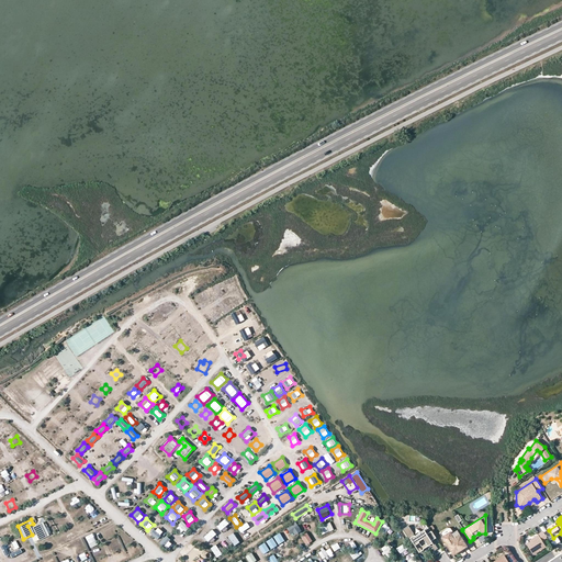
[(81,529),(90,525),(88,519),(79,523),(81,529)]
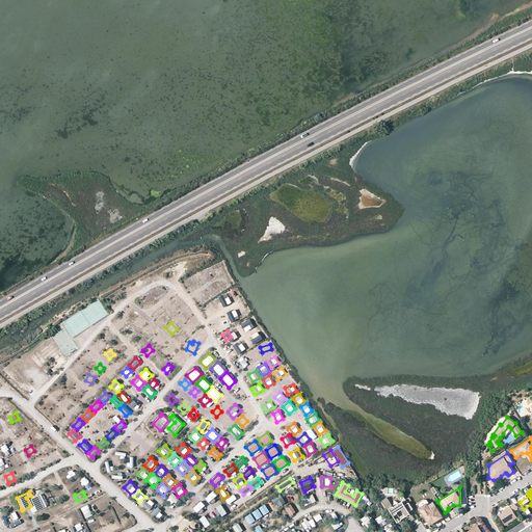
[(213,491),(205,498),(209,503),(217,496),(213,491)]
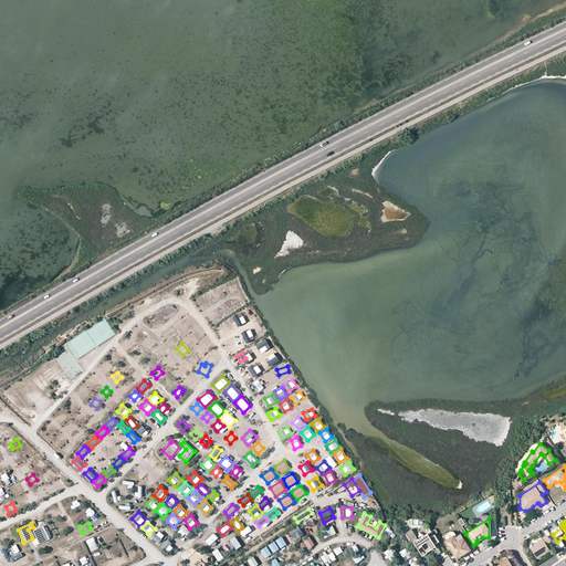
[(43,525),(33,530),(40,543),(48,538),(43,528),(44,527),(43,525)]
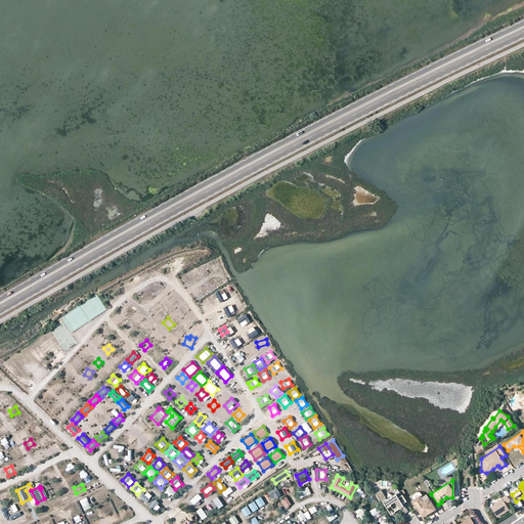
[(164,492),(169,497),(176,491),(170,486),(164,492)]
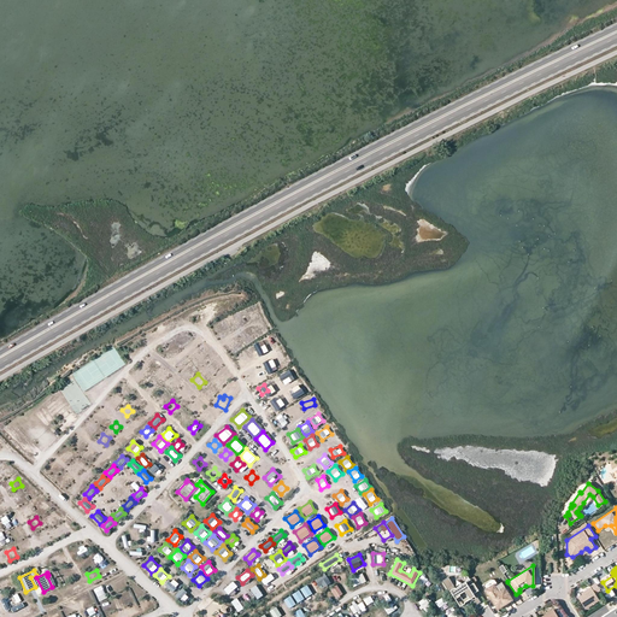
[(315,579),(318,587),(323,585),(324,587),(330,583),(325,573),(315,579)]
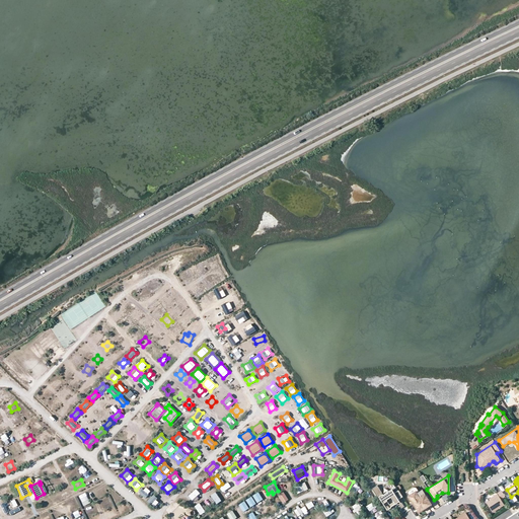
[(228,483),(220,488),(223,493),(231,487),(228,483)]
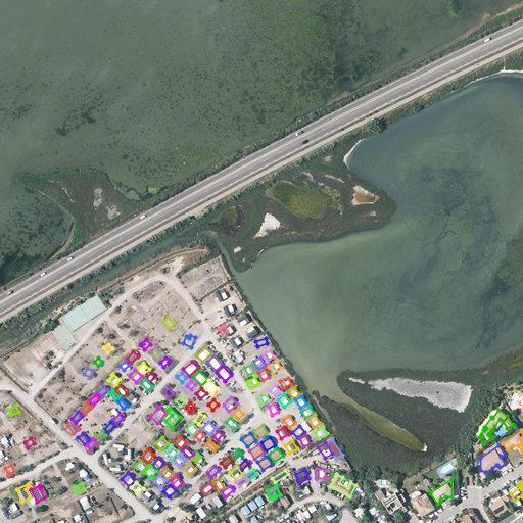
[(300,497),(311,492),(307,486),(297,491),(300,497)]
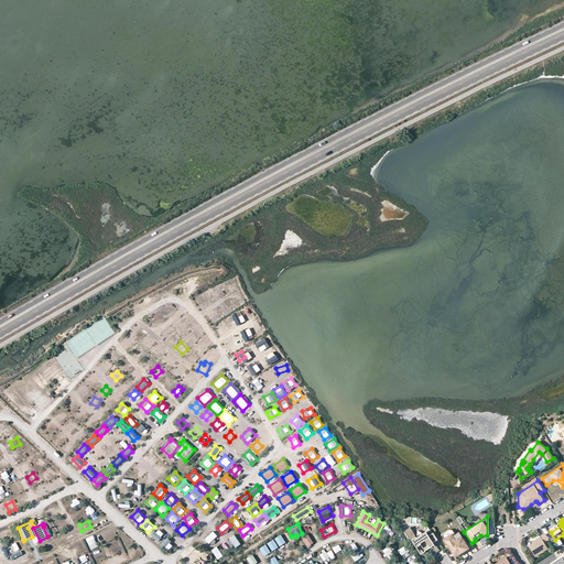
[(108,528),(101,531),(105,539),(111,535),(108,528)]
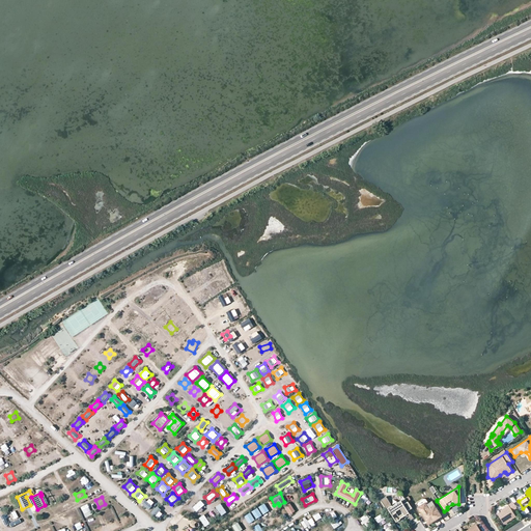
[(142,504),(148,510),(155,503),(148,497),(142,504)]
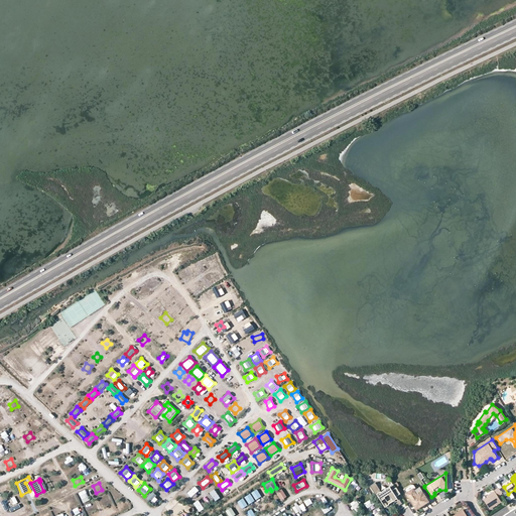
[(397,499),(396,497),(400,494),(396,488),(392,490),(389,487),(381,492),(380,492),(379,491),(380,491),(375,483),(370,486),(374,494),(376,493),(385,507),(389,505),(388,504),(396,499),(396,500),(395,501),(398,506),(402,504),(398,498),(397,499)]
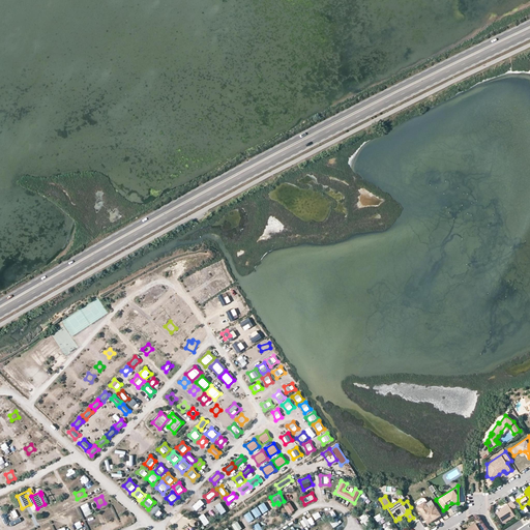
[(413,502),(416,506),(423,501),(424,503),(428,502),(424,498),(420,497),(413,502)]
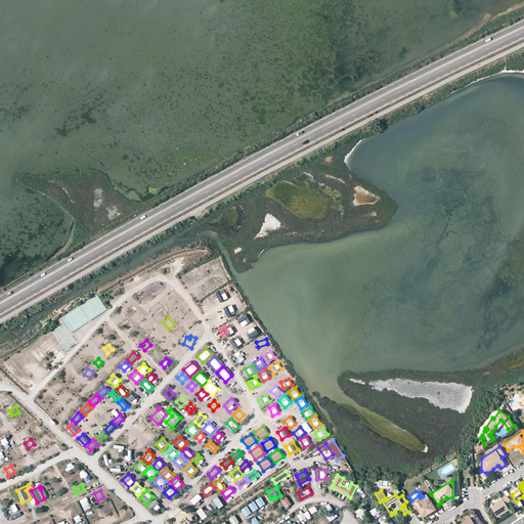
[(190,500),(194,506),(202,497),(198,493),(190,500)]
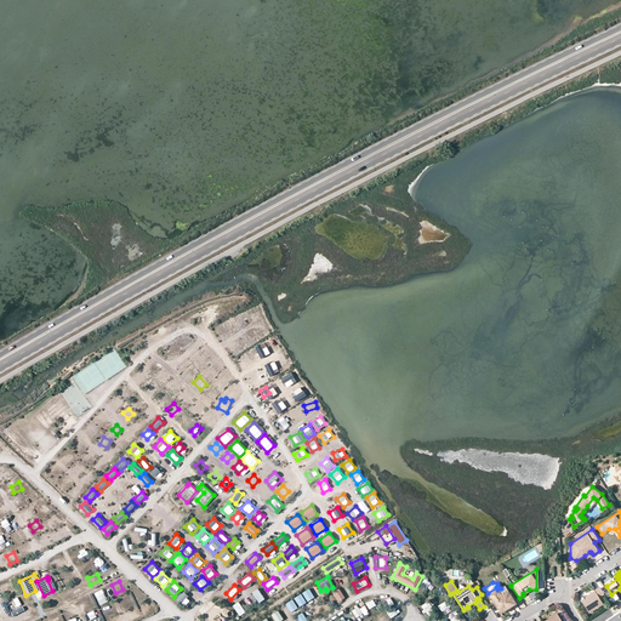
[(496,587),(488,593),(500,613),(516,603),(512,597),(508,599),(506,594),(508,592),(505,586),(501,588),(497,590),(496,587)]
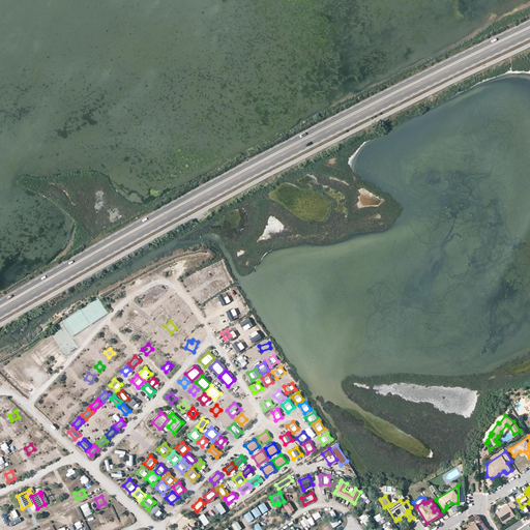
[(497,513),(503,523),(514,516),(510,509),(516,507),(511,501),(507,504),(500,508),(501,509),(502,511),(497,513)]
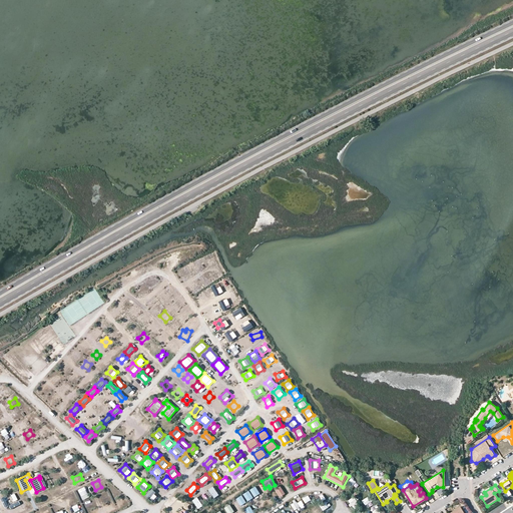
[(212,498),(218,496),(213,486),(208,489),(212,498)]
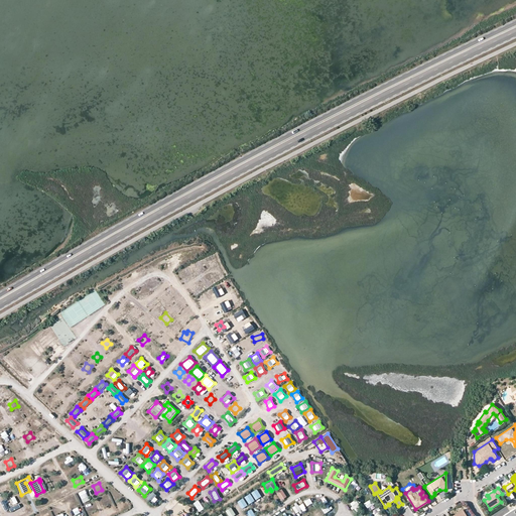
[(257,489),(251,493),(255,500),(262,497),(257,489)]
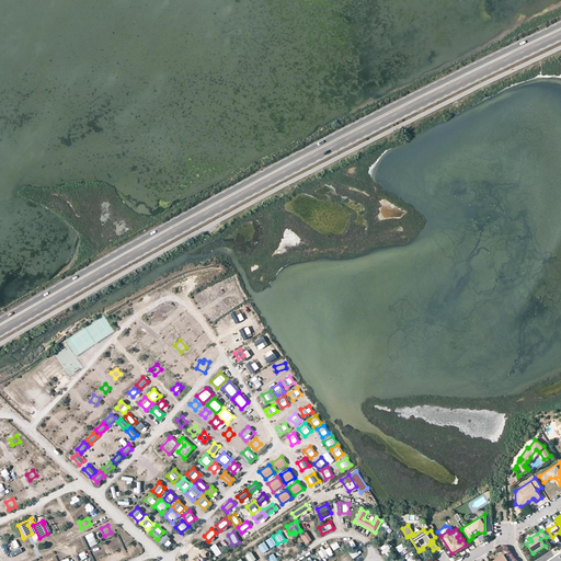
[(300,535),(306,545),(312,541),(307,531),(300,535)]
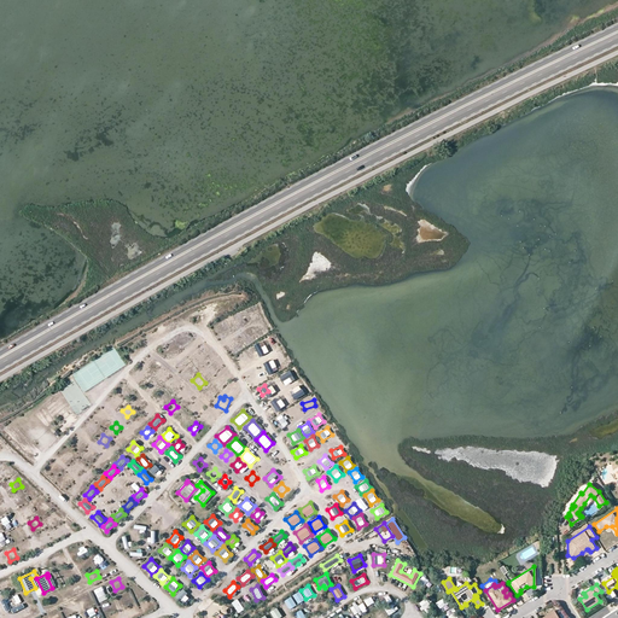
[(100,604),(109,599),(103,587),(94,590),(100,604)]
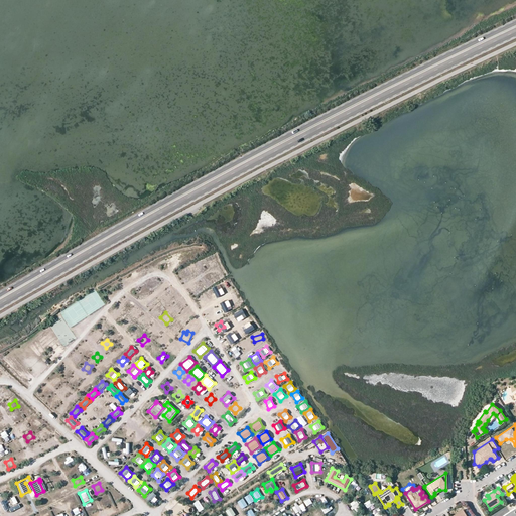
[(153,504),(158,499),(152,492),(147,498),(153,504)]
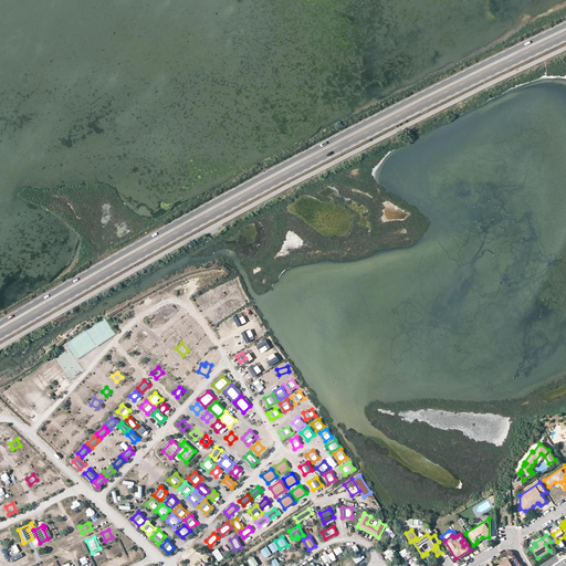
[(274,541),(269,545),(273,553),(280,549),(274,541)]
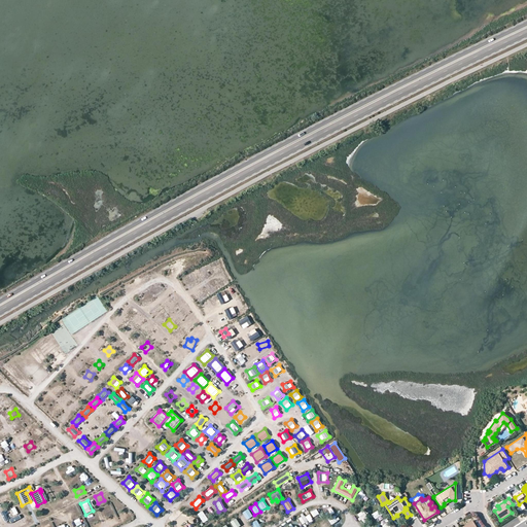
[(107,505),(101,507),(104,515),(110,513),(107,505)]
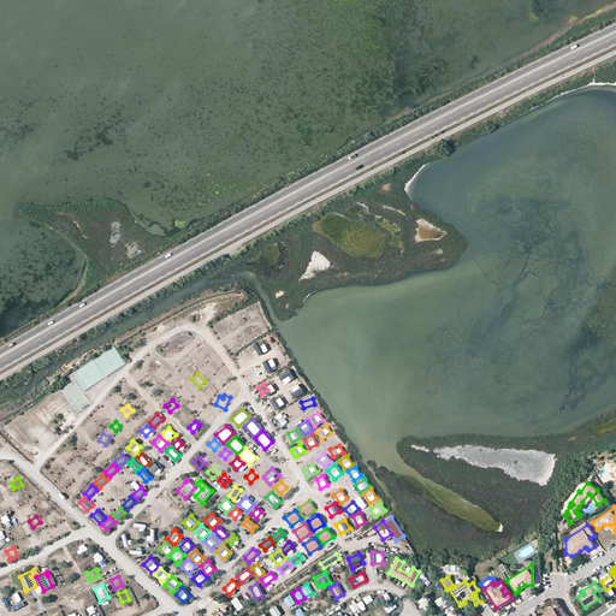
[(290,594),(284,599),(289,608),(296,604),(290,594)]
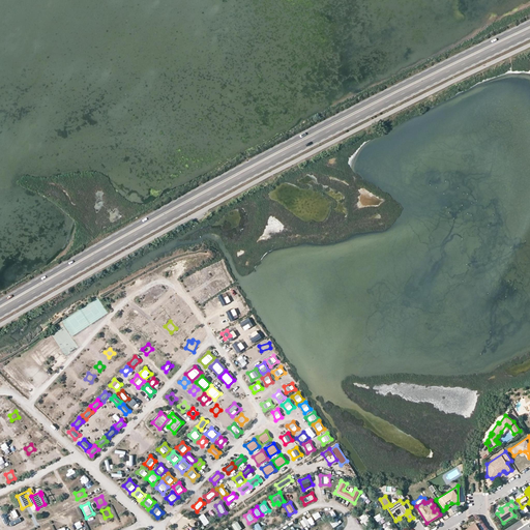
[(315,521),(320,518),(317,512),(312,516),(315,521)]
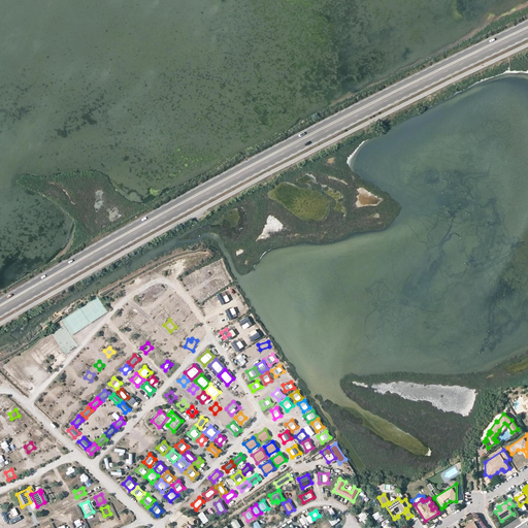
[(203,512),(198,515),(204,524),(208,521),(203,512)]
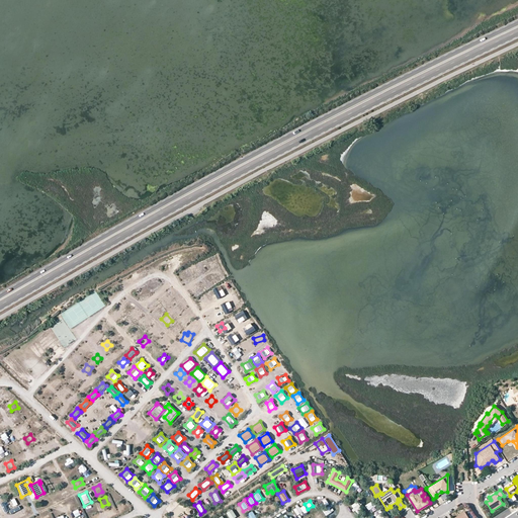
[(355,511),(361,507),(358,502),(352,505),(355,511)]
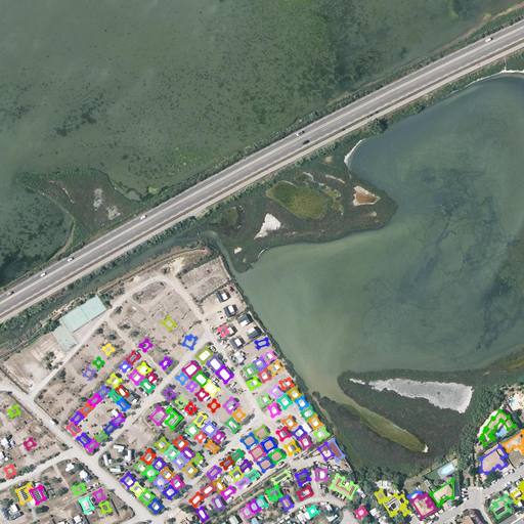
[(301,521),(306,518),(302,512),(297,515),(301,521)]
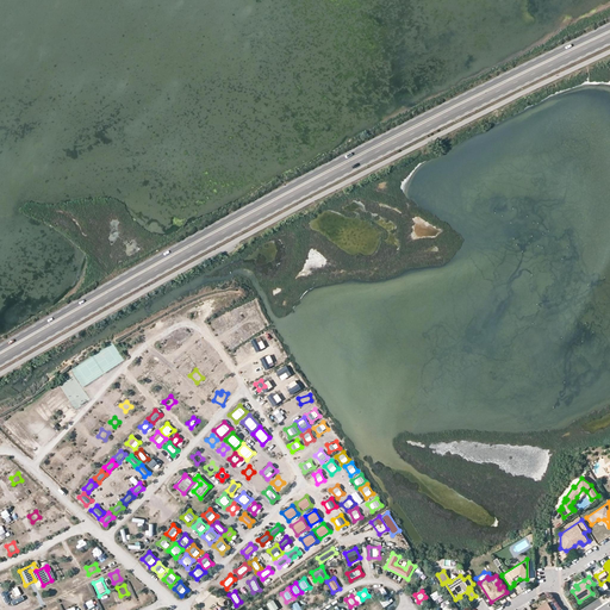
[(385,609),(388,609),(392,609),(388,602),(390,602),(387,597),(380,599),(385,609)]
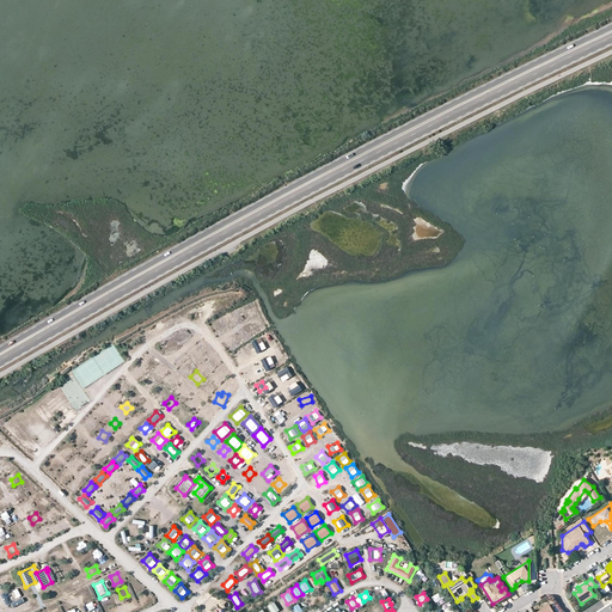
[(274,601),(268,606),(271,611),(276,611),(280,610),(274,601)]
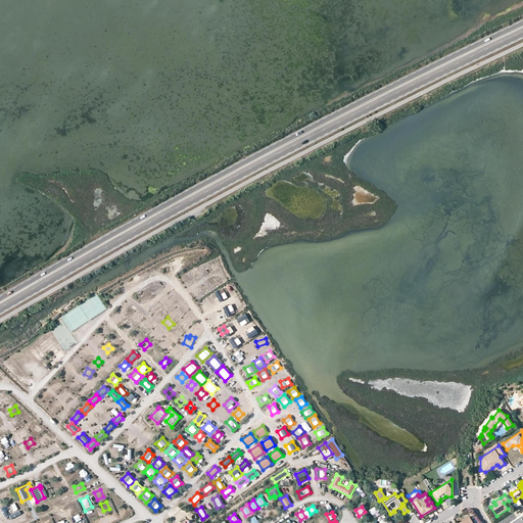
[(522,522),(522,515),(522,514),(508,522),(522,522)]
